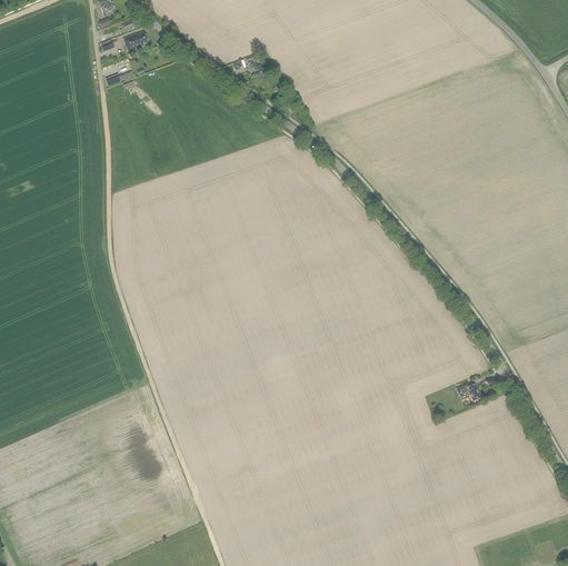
[(99,0),(101,2),(106,7),(109,9),(110,9),(113,5),(113,3),(111,1),(111,0),(99,0)]
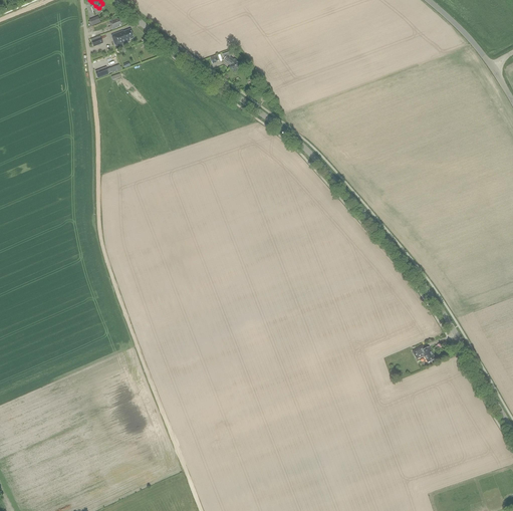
[(97,13),(88,17),(90,23),(99,20),(97,13)]
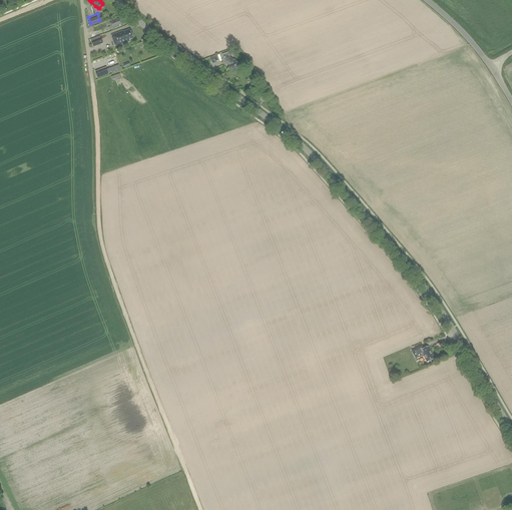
[(114,26),(114,25),(119,23),(119,22),(121,21),(119,16),(117,17),(116,15),(108,18),(112,27),(114,26)]
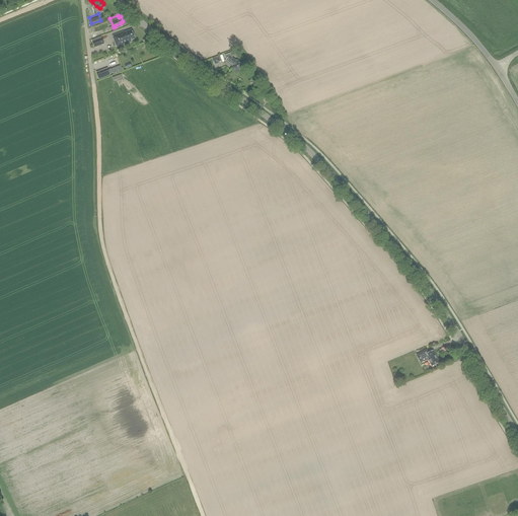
[(124,28),(112,32),(116,44),(130,39),(130,38),(134,35),(131,26),(124,29),(124,28)]
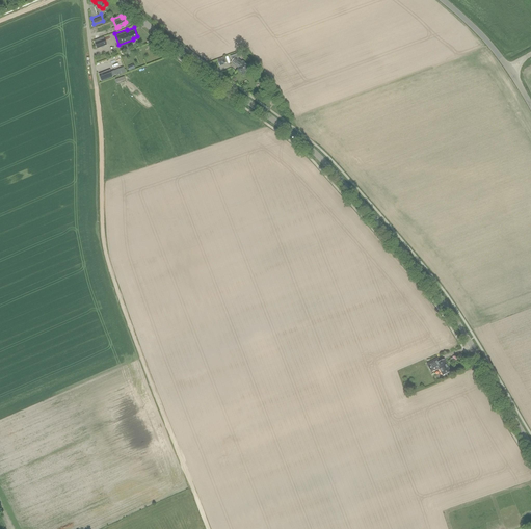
[(102,36),(94,40),(96,46),(104,42),(102,36)]
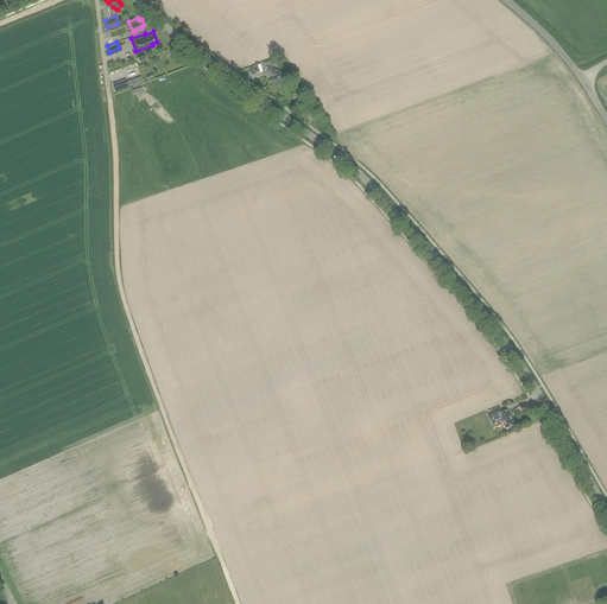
[(264,65),(265,65),(264,67),(272,72),(270,76),(277,82),(284,72),(276,67),(271,64),(272,62),(271,58),(263,62),(264,65)]
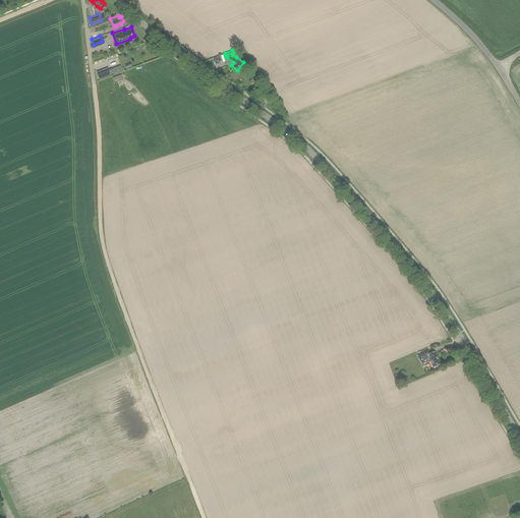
[(110,72),(107,66),(96,70),(99,77),(110,72)]
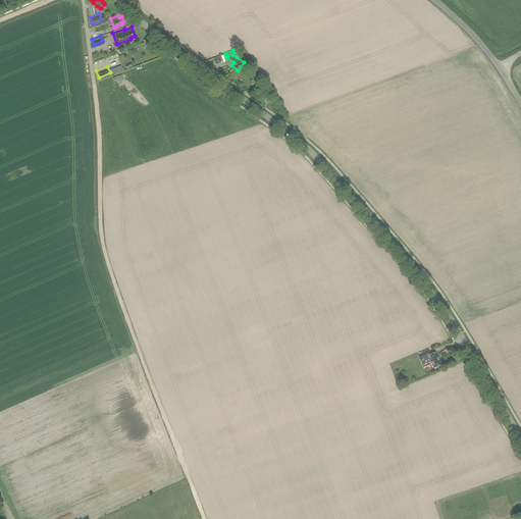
[(428,348),(425,350),(418,354),(422,362),(429,358),(433,365),(441,361),(437,355),(437,354),(437,353),(436,352),(434,350),(430,352),(428,348)]
